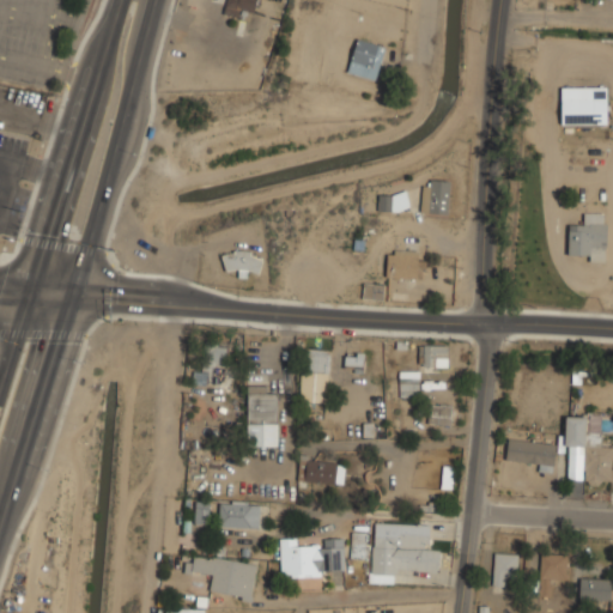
[(255,16),(256,0),(226,0),(225,12),(255,16)]
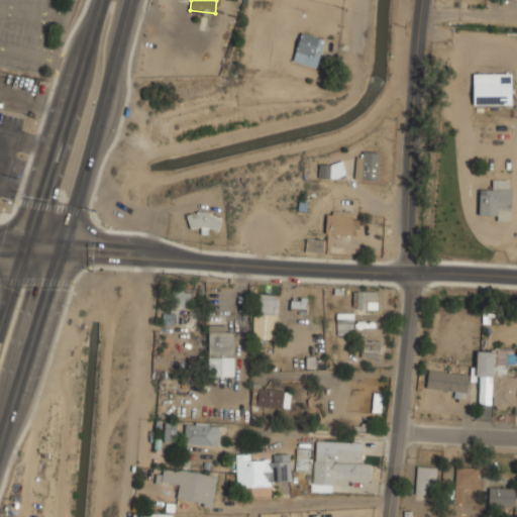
[(316,67),(325,38),(301,31),(293,60),(316,67)]
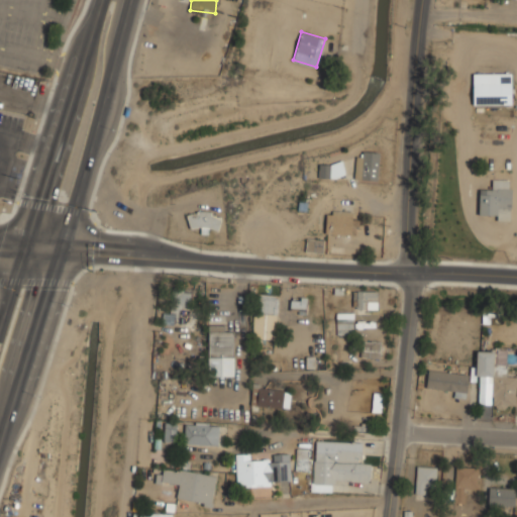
[(473,72),(473,104),(512,104),(512,72),(473,72)]
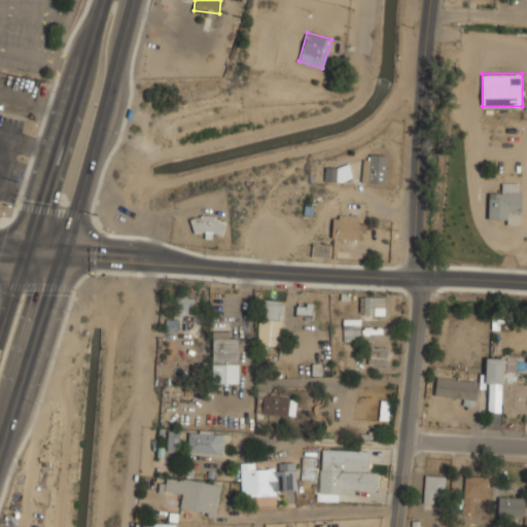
[(362,183),(386,183),(386,152),(362,152),(362,183)]
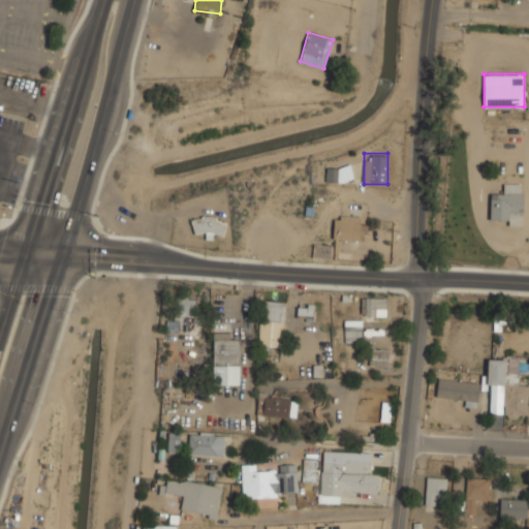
[(352,182),(352,165),(327,165),(327,182),(352,182)]
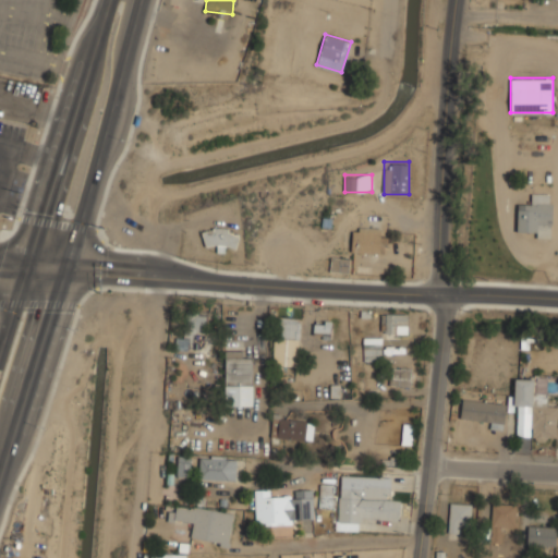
[(552,193),(529,193),(529,204),(518,204),(518,234),(528,234),(528,238),(552,238),(552,193)]
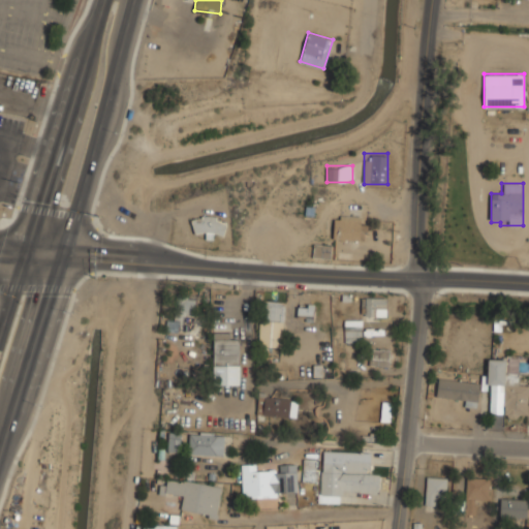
[(210,236),(211,231),(223,236),(227,222),(197,213),(191,229),(210,236)]
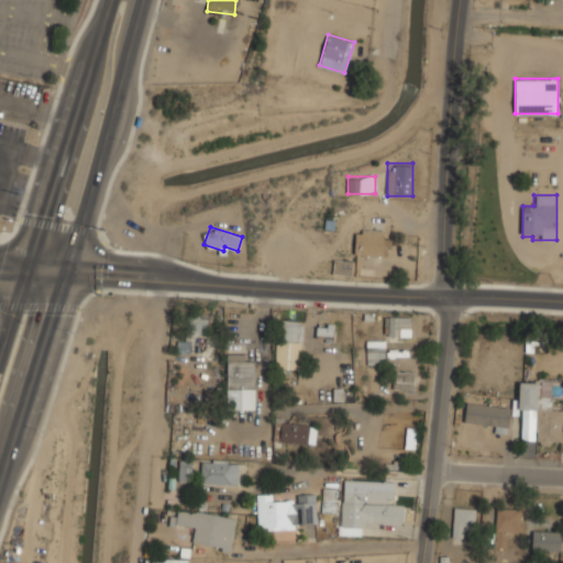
[(388,229),(355,229),(355,255),(388,255),(388,229)]
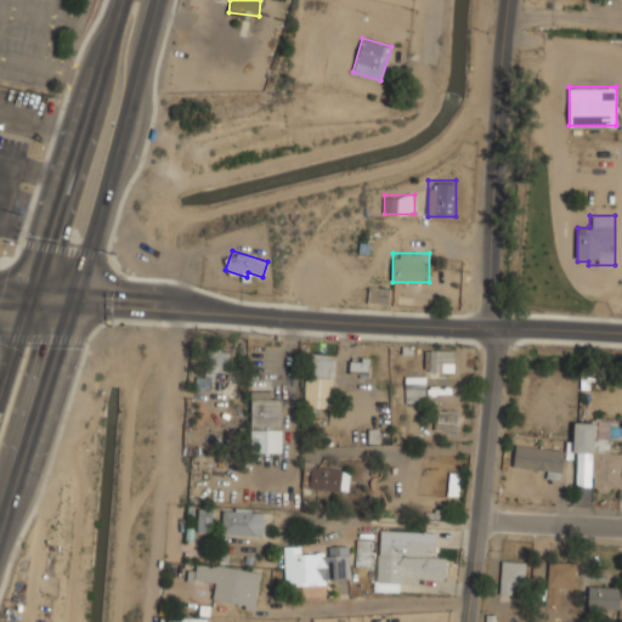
[(390,287),(369,286),(368,303),(389,304),(390,287)]
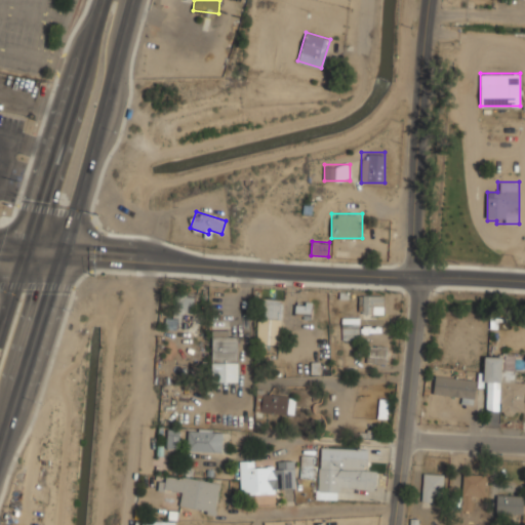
[(166,317),(166,328),(179,328),(180,313),(193,313),(194,292),(175,291),(174,317),(166,317)]
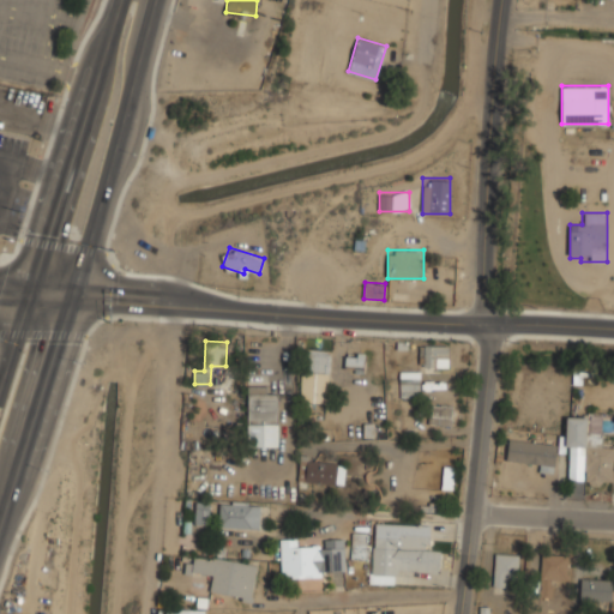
[(449,367),(449,344),(420,344),(420,367),(449,367)]
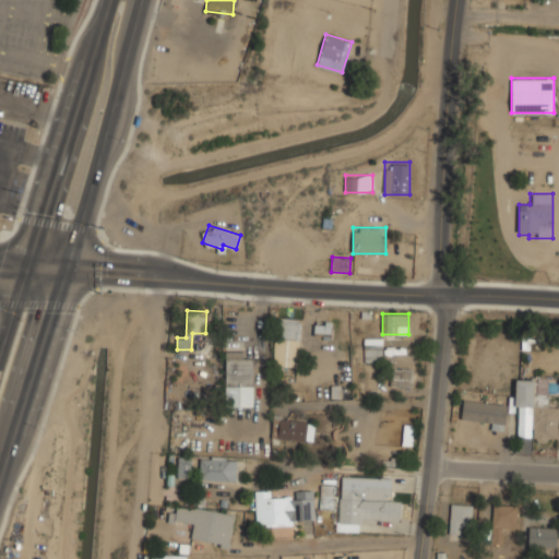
[(274,365),(299,365),(299,317),(274,317),(274,365)]
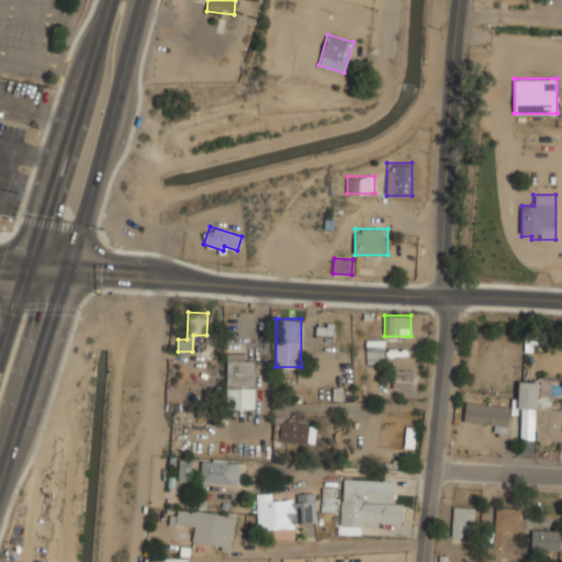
[(334,337),(334,323),(316,323),(316,337),(334,337)]
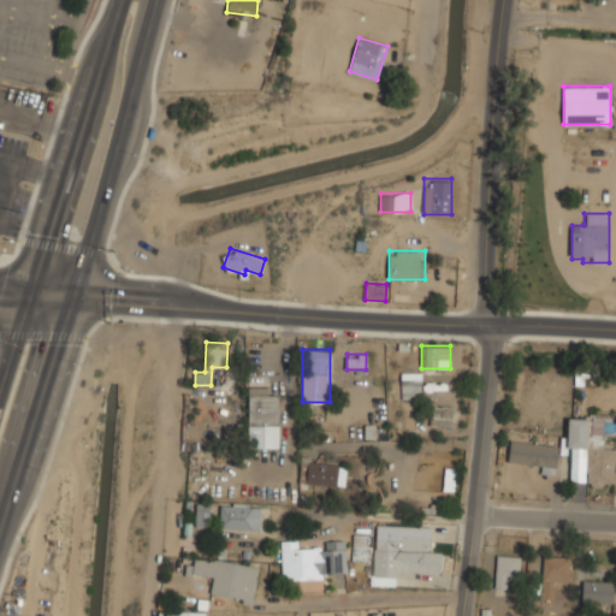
[(421,372),(401,372),(401,398),(421,398),(421,372)]
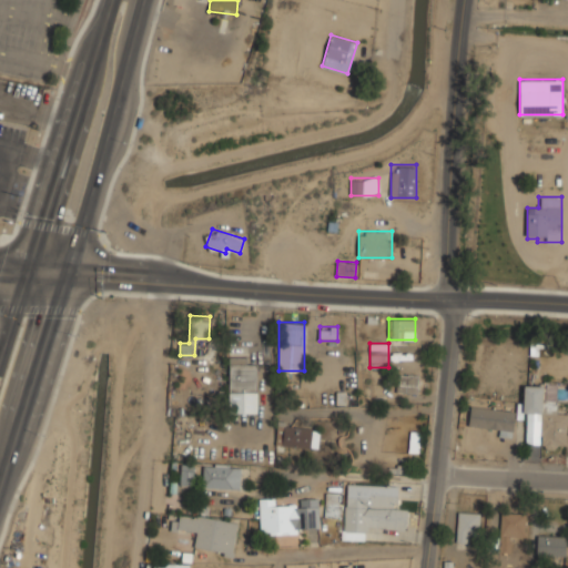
[(230,413),(257,413),(257,363),(247,363),(247,357),(230,357),(230,413)]
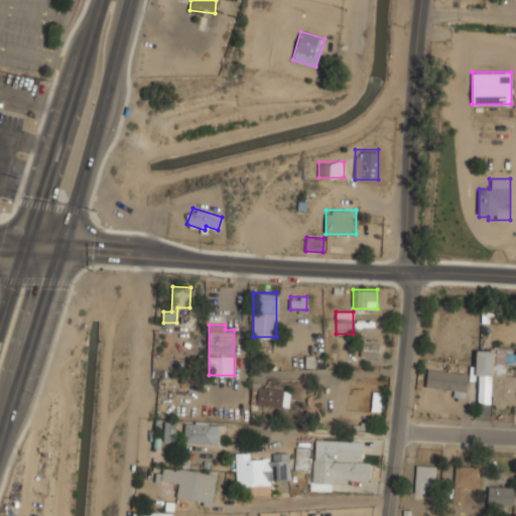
[(381,357),(381,340),(361,340),(361,357),(381,357)]
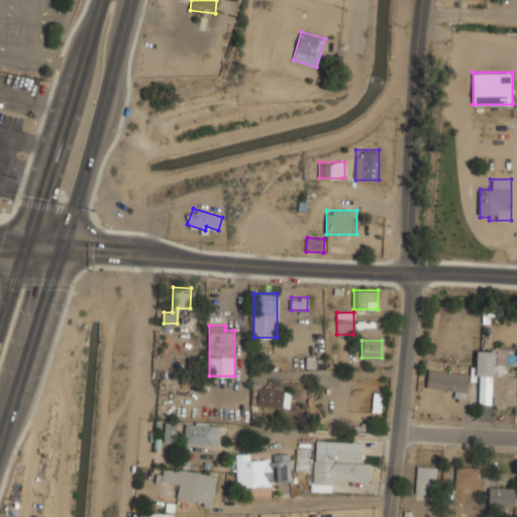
[(516,376),(507,376),(507,364),(495,363),(495,350),(477,350),(477,375),(492,375),(492,408),(516,408),(516,376)]
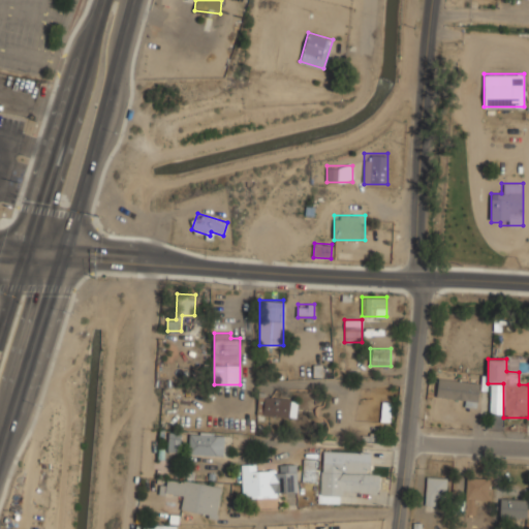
[(454,410),(461,372),(452,371),(443,408),(454,410)]
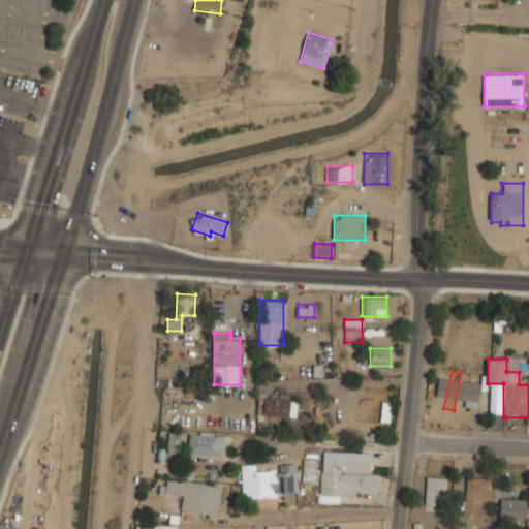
[(290,416),(290,396),(262,396),(262,416),(290,416)]
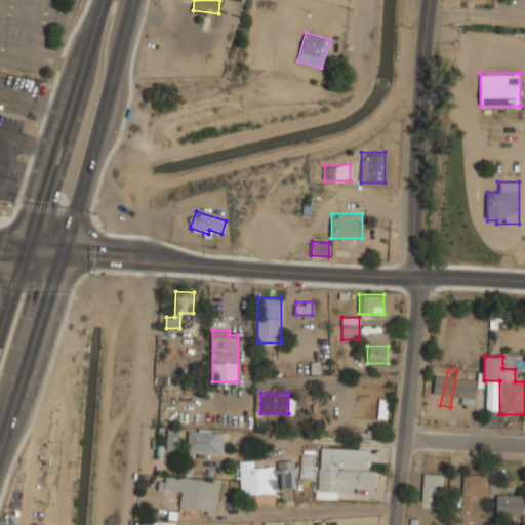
[(179,448),(179,428),(167,428),(167,448),(179,448)]
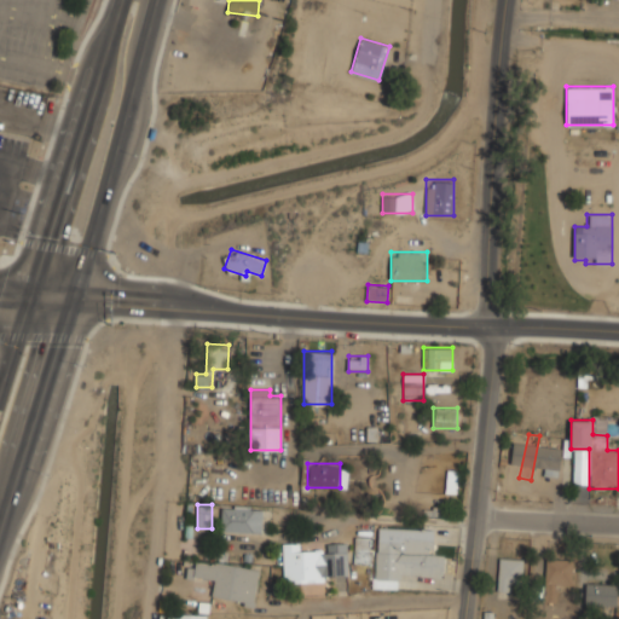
[(261,505),(221,505),(221,532),(261,532),(261,505)]
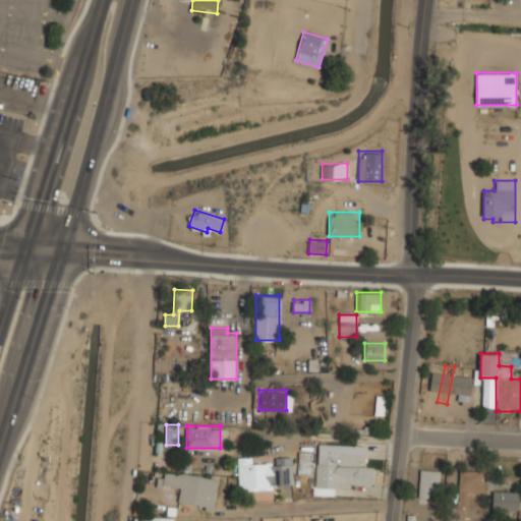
[(315,485),(372,486),(372,467),(363,467),(364,444),(316,443),(315,485)]
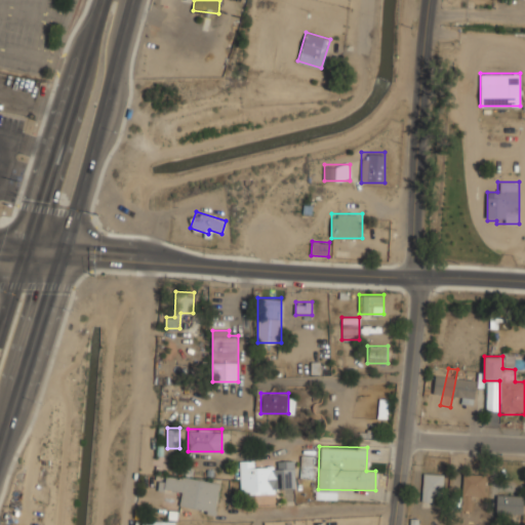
[(314,454),(300,454),(300,477),(314,477),(314,454)]
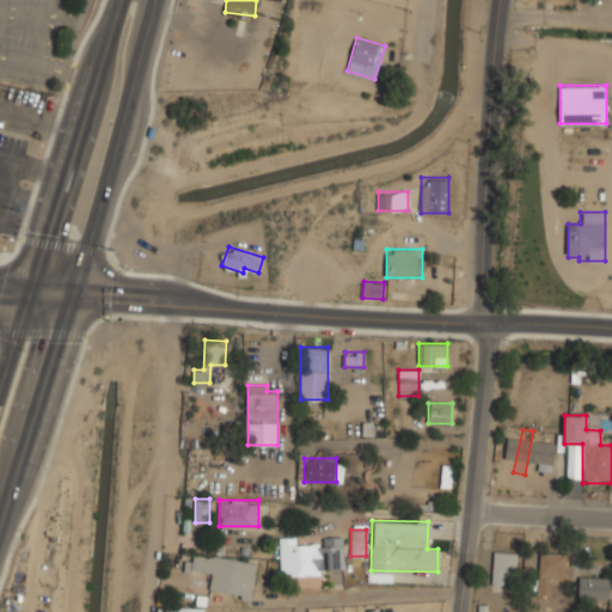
[(343,575),(343,536),(280,537),(280,575),(343,575)]
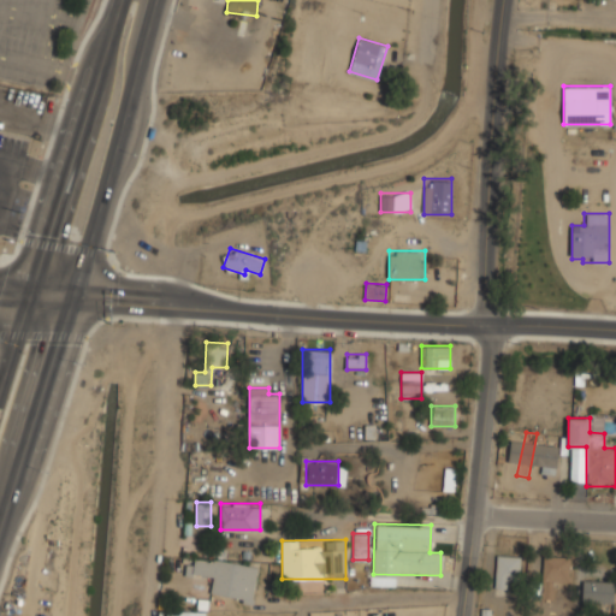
[(520,555),(496,555),(497,587),(508,587),(508,579),(520,579),(520,555)]
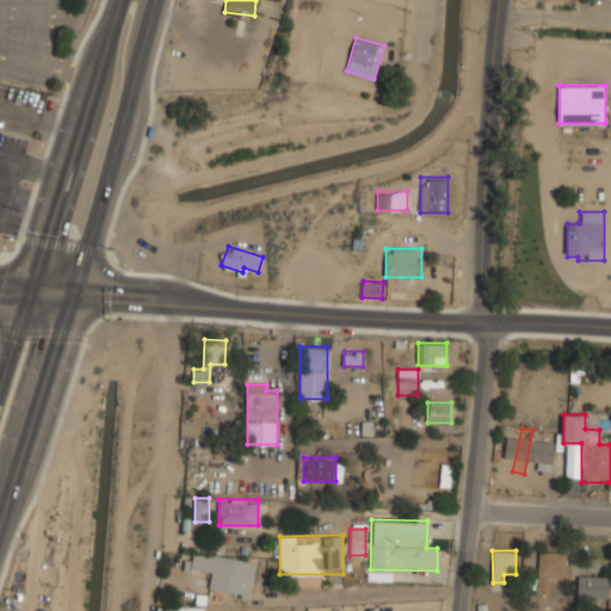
[(209,592),(251,597),(255,559),(190,551),(187,571),(211,573),(209,592)]
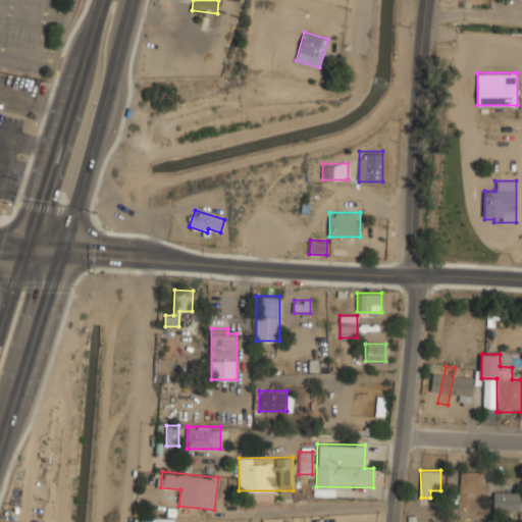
[(482,496),(482,471),(460,471),(460,507),(469,507),(469,496),(482,496)]
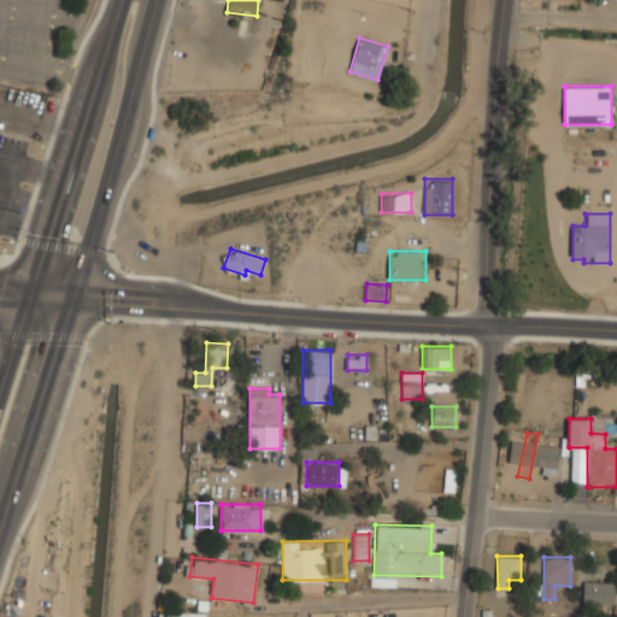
[(615,581),(583,581),(583,603),(615,603),(615,581)]
